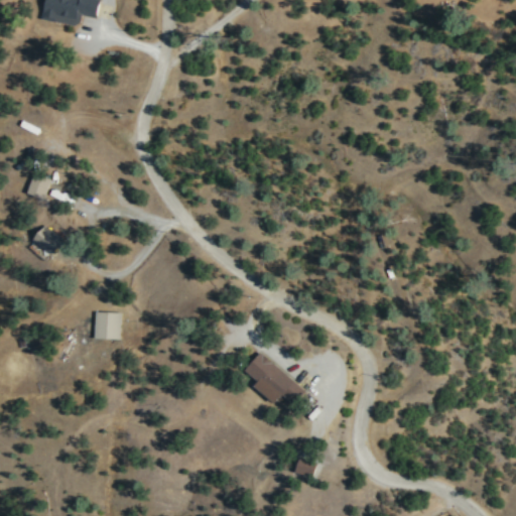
[(100,0),(47,0),(44,17),(80,25),(83,13),(97,16),(100,0)]
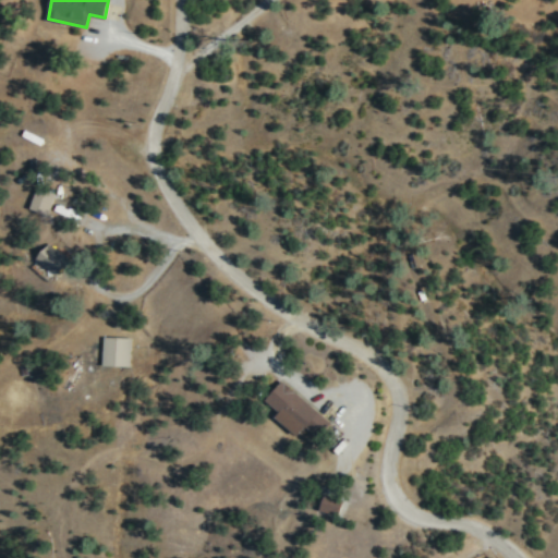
[(56,191),(36,185),(31,208),(50,213),(56,191)]
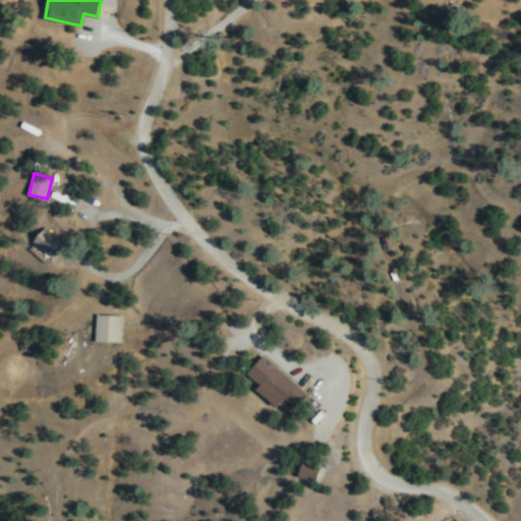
[(54,257),(66,243),(47,227),(35,241),(54,257)]
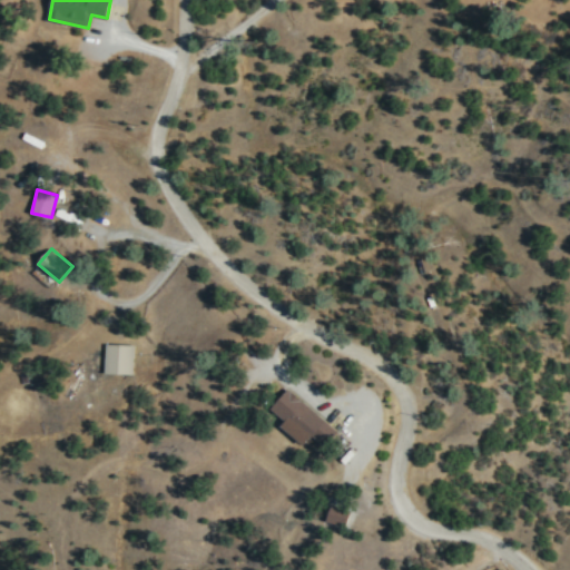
[(134,373),(135,343),(106,343),(105,373),(134,373)]
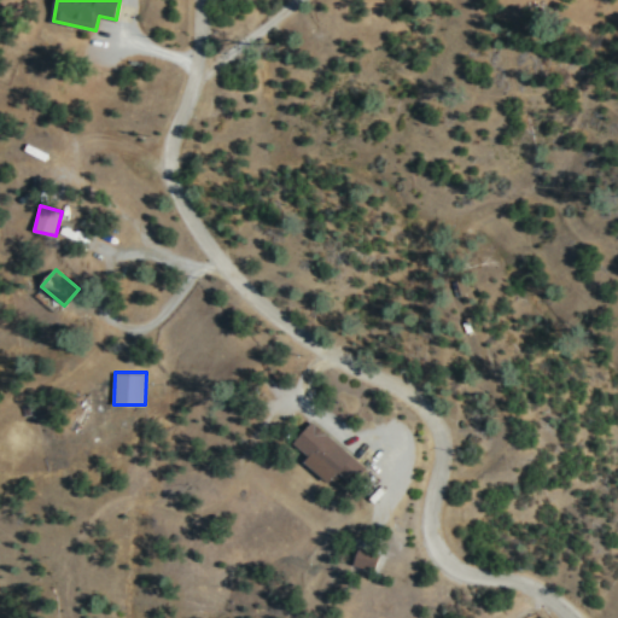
[(331,482),(340,471),(354,483),(367,467),(314,420),(297,441),(309,452),(304,459),(331,482)]
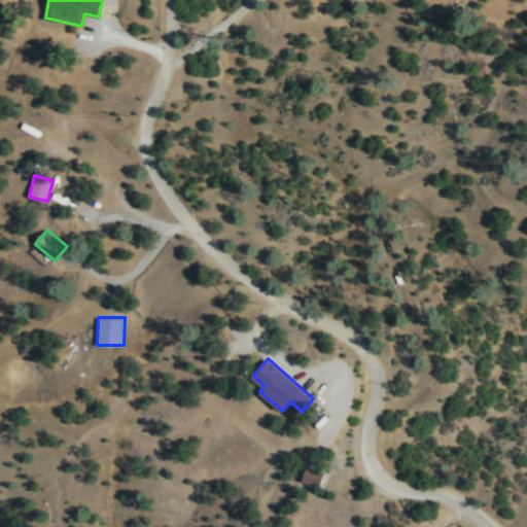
[(325,472),(307,465),(302,480),(320,486),(325,472)]
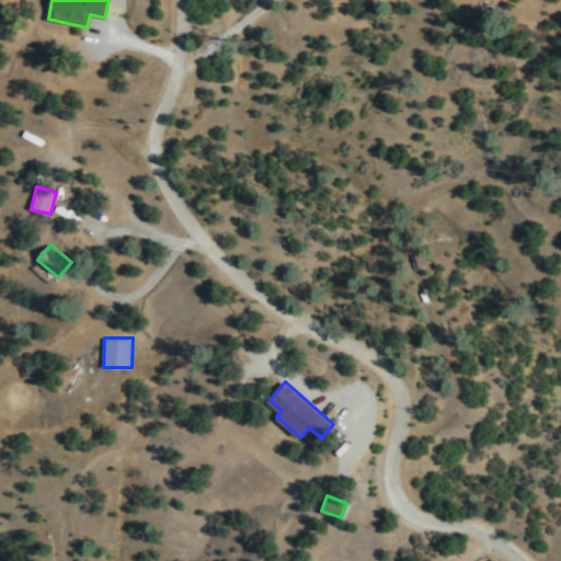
All buildings are outlined.
